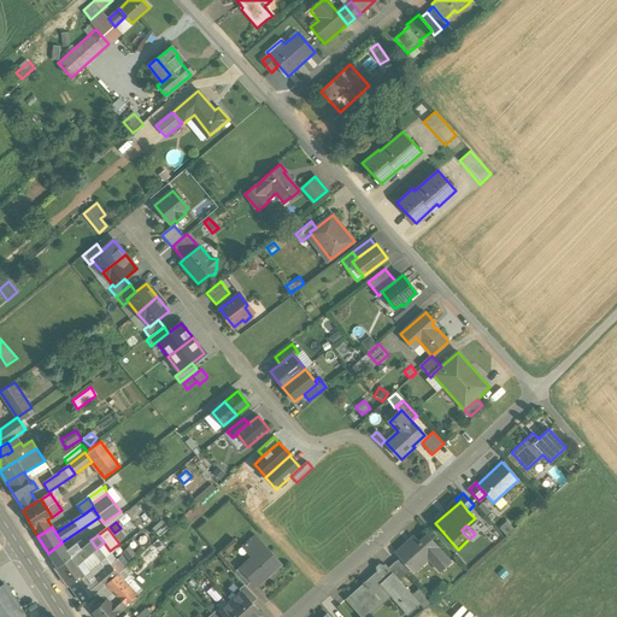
[(242,569),(241,570),(251,581),(256,586),(281,564),(254,535),(245,544),(256,557),(242,569)]
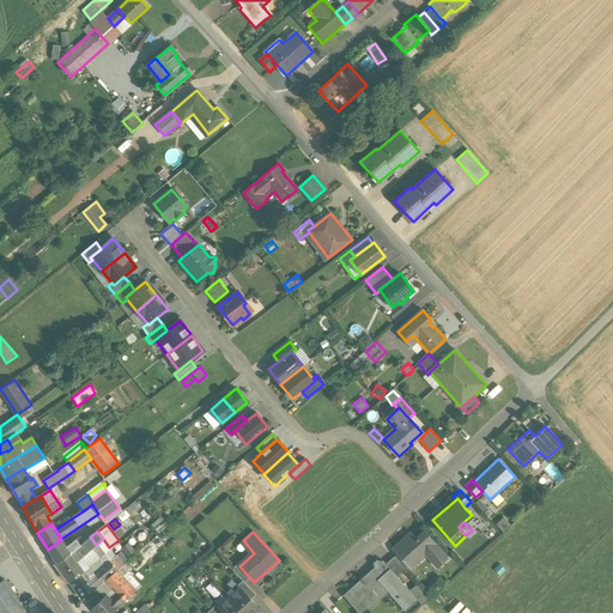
[(167,540),(161,533),(152,541),(159,547),(167,540)]
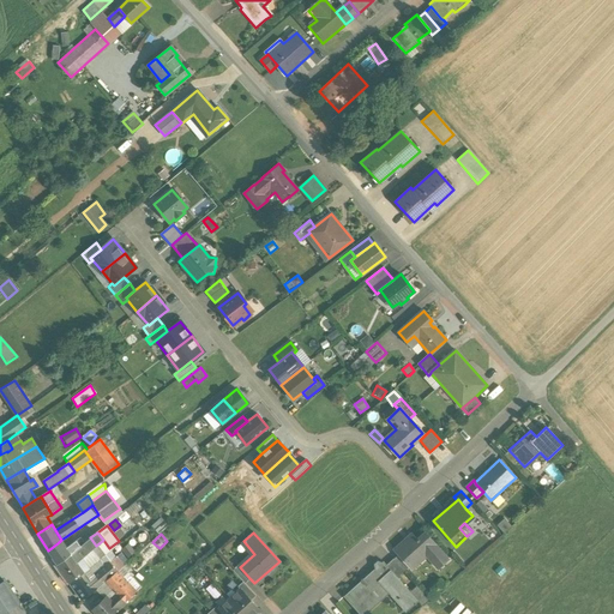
[(447,559),(426,534),(420,540),(419,539),(416,540),(411,534),(395,549),(398,554),(409,566),(417,559),(420,561),(427,555),(438,567),(447,559)]
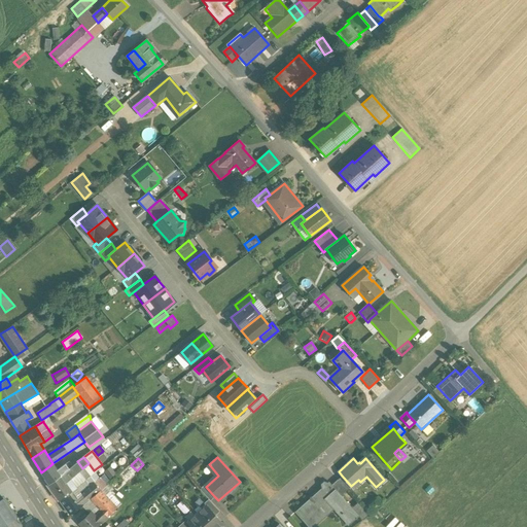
[(69,468),(61,475),(65,480),(68,477),(70,480),(79,471),(82,468),(77,461),(69,468)]
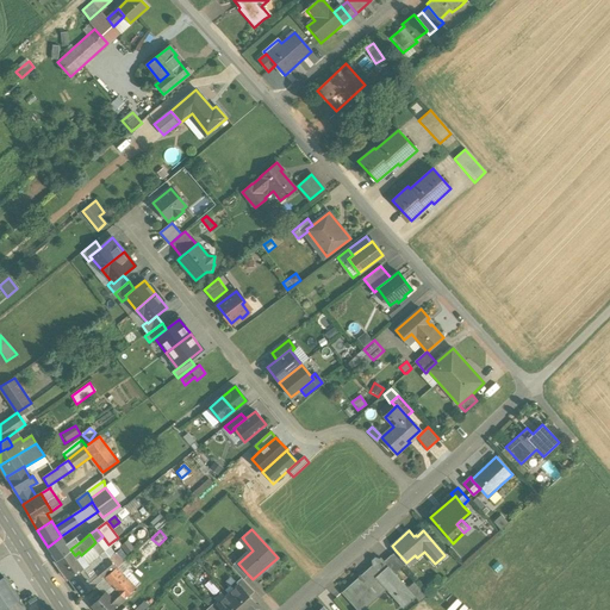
[(76,536),(63,546),(67,553),(70,549),(80,542),(76,536)]
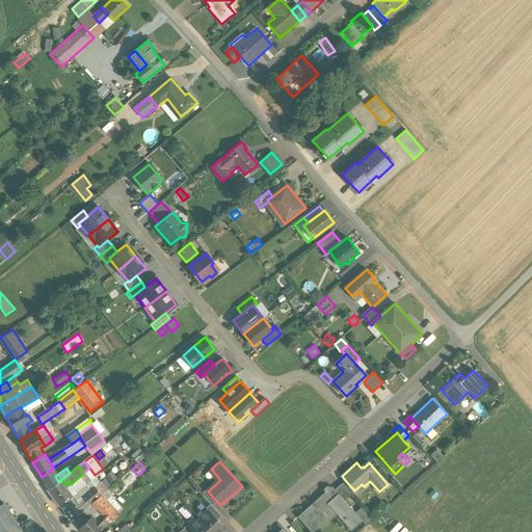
[(83,473),(80,476),(86,484),(97,477),(95,475),(89,468),(83,473)]
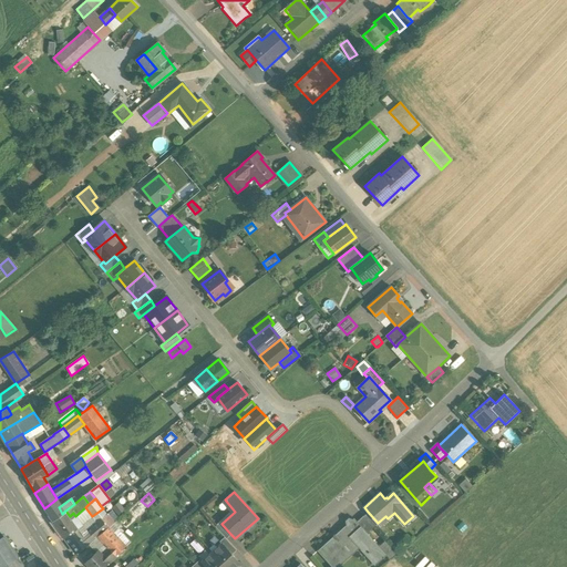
[(48,515),(59,507),(54,501),(44,508),(48,515)]
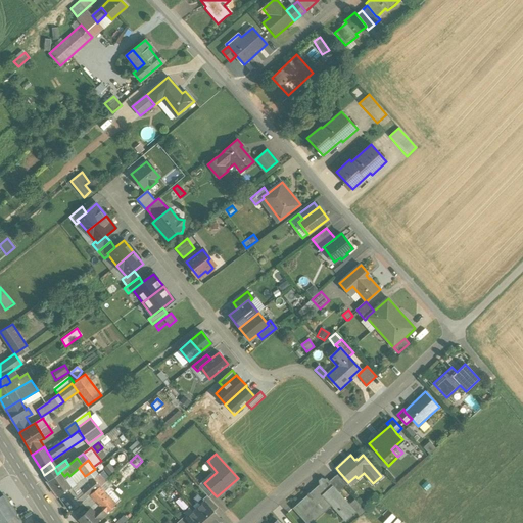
[(54,468),(44,475),(48,481),(57,474),(54,468)]
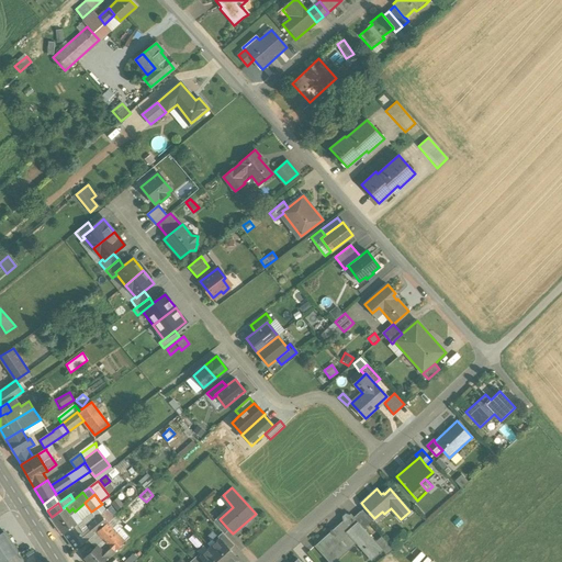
[(102,504),(91,512),(97,517),(100,515),(107,509),(102,504)]
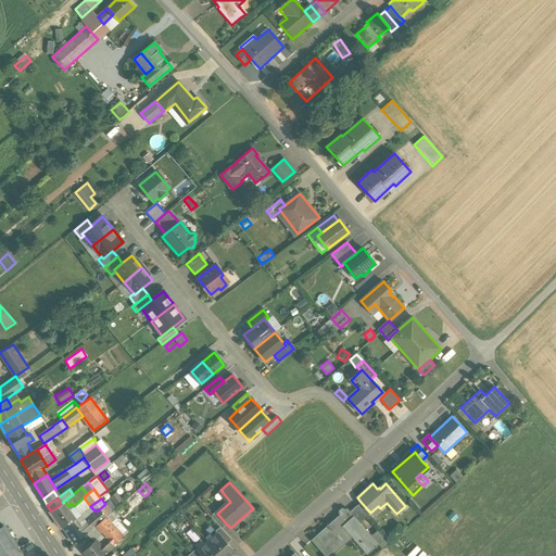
[(61,504),(51,512),(63,528),(76,518),(68,506),(64,501),(61,504)]
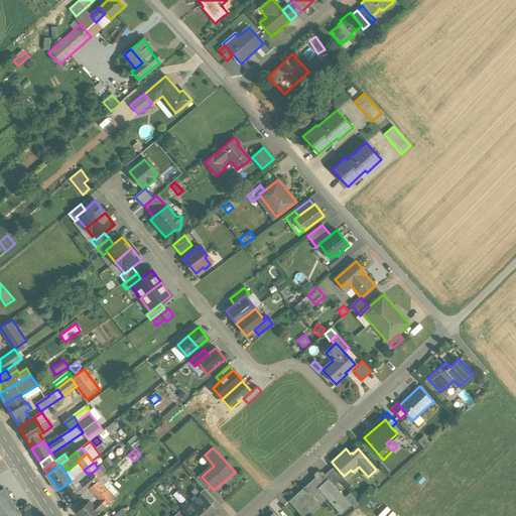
[(335,466),(331,470),(340,480),(344,476),(335,466)]
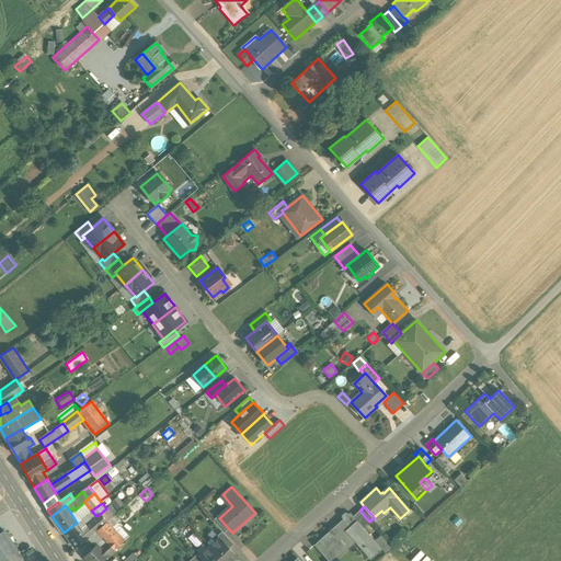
[(106,508),(100,514),(106,523),(111,518),(113,517),(106,508)]
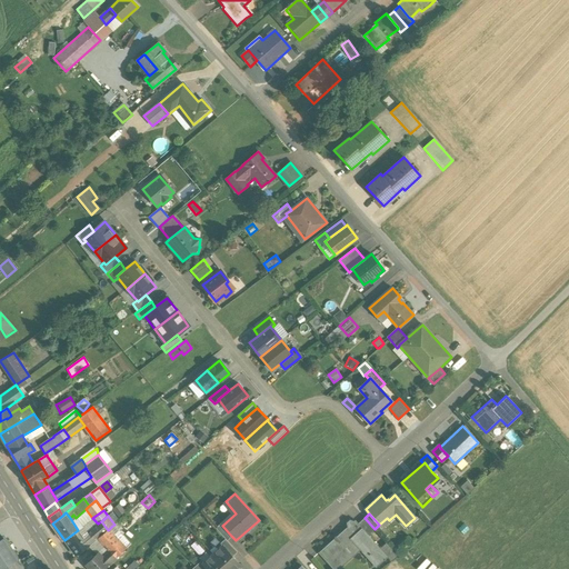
[(375,529),(365,518),(358,523),(357,525),(361,528),(368,535),(375,529)]
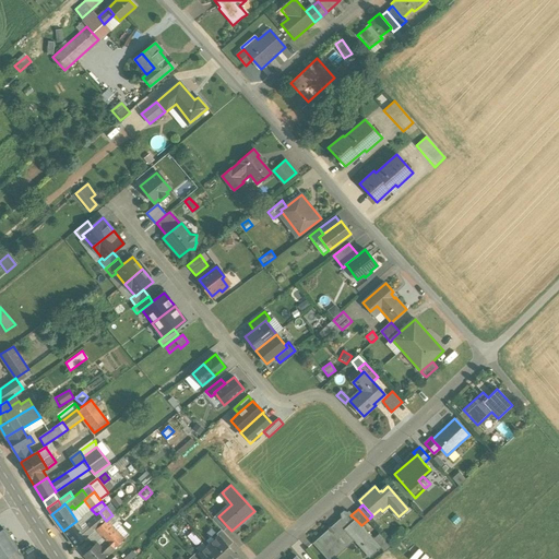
[(348,511),(347,512),(344,511),(341,513),(341,518),(340,519),(342,521),(343,521),(347,525),(355,519),(351,515),(352,514),(348,511)]
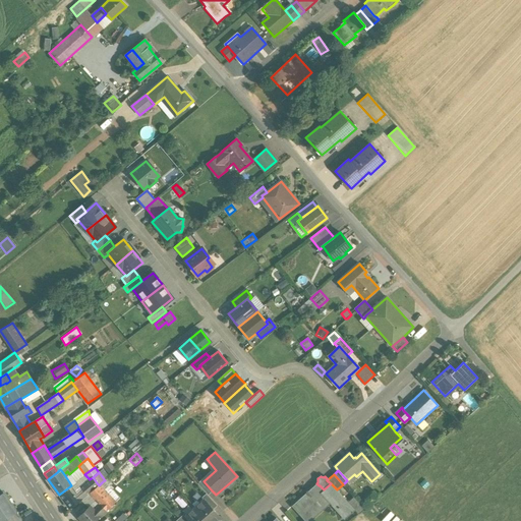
[(71,485),(59,495),(69,509),(81,500),(89,494),(99,485),(93,477),(90,479),(78,488),(79,489),(76,493),(71,485)]
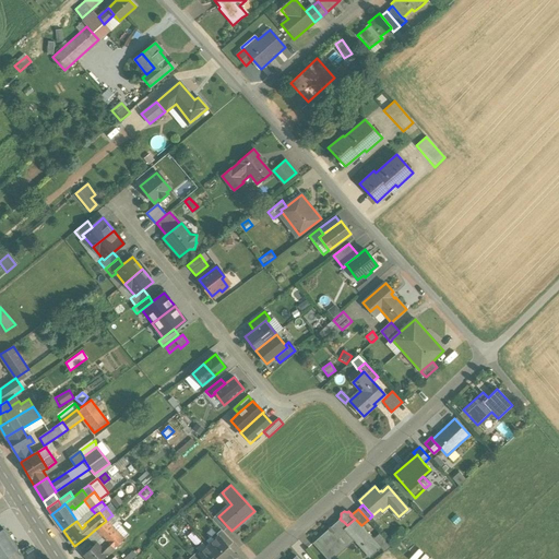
[(227,526),(218,516),(219,515),(217,513),(211,519),(222,530),(223,531),(227,526)]
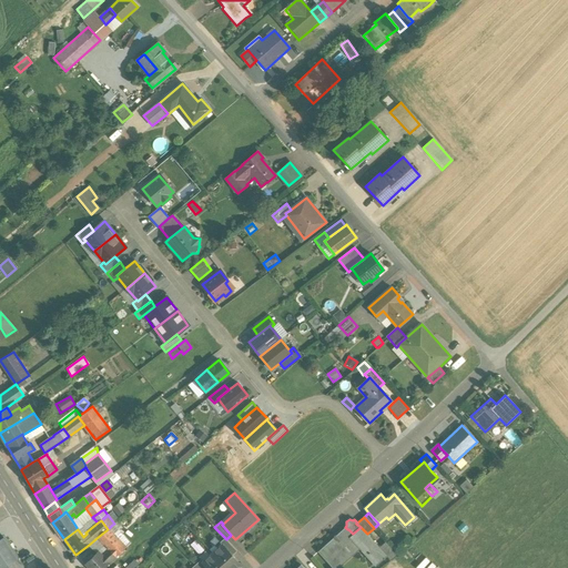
[(361,527),(353,534),(348,529),(347,529),(345,527),(317,551),(327,563),(335,555),(343,564),(359,549),(374,566),(386,556),(379,547),(367,534),(361,527)]
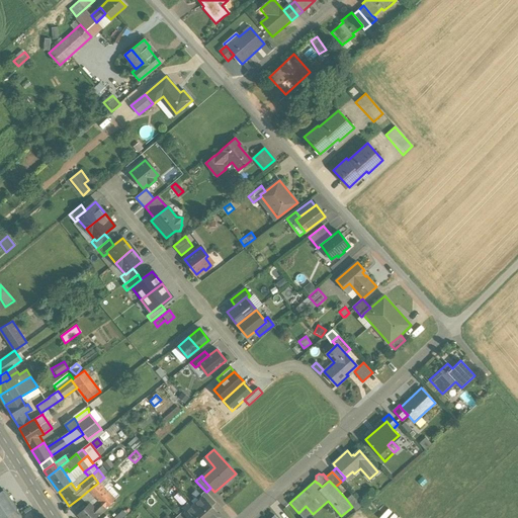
[(108,492),(98,483),(88,491),(98,501),(99,501),(108,492)]
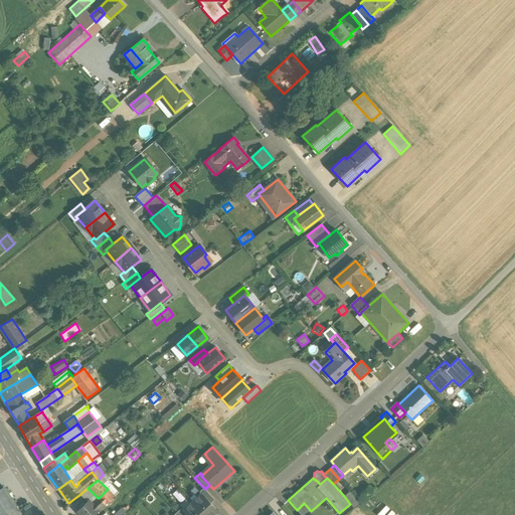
[(3,487),(0,488),(0,514),(4,514),(8,513),(7,512),(15,507),(3,487)]
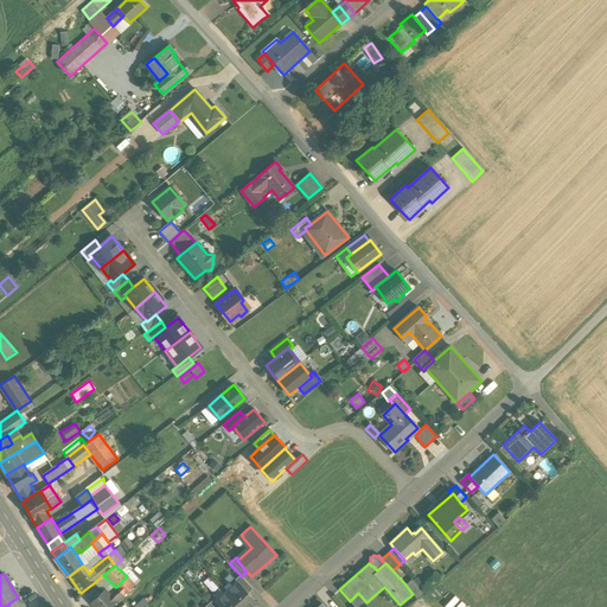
[(115,587),(103,575),(95,582),(103,590),(104,589),(109,593),(115,587)]
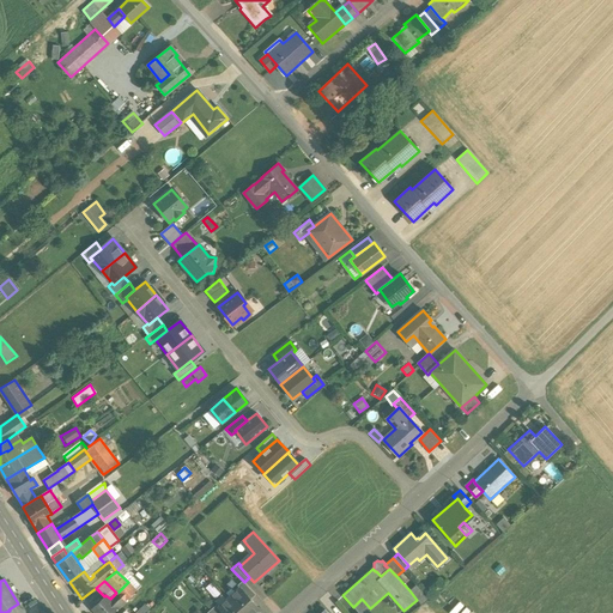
[(244,582),(243,581),(237,586),(240,588),(250,600),(255,595),(244,582)]
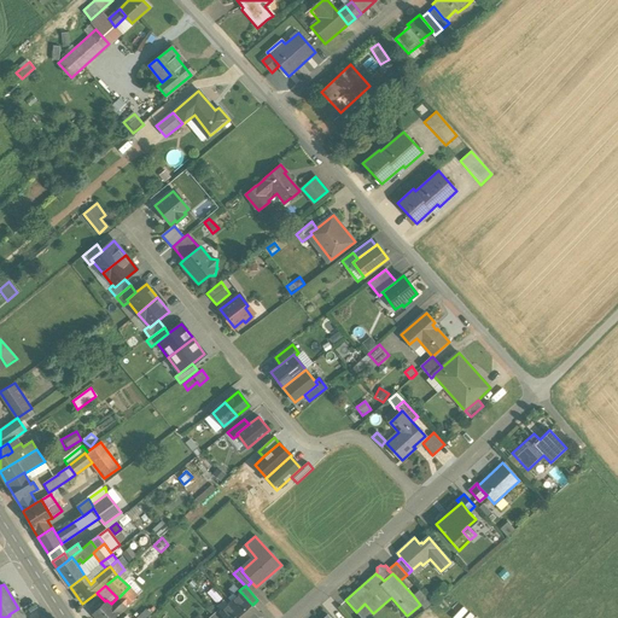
[(129,587),(118,598),(127,606),(136,596),(129,587)]
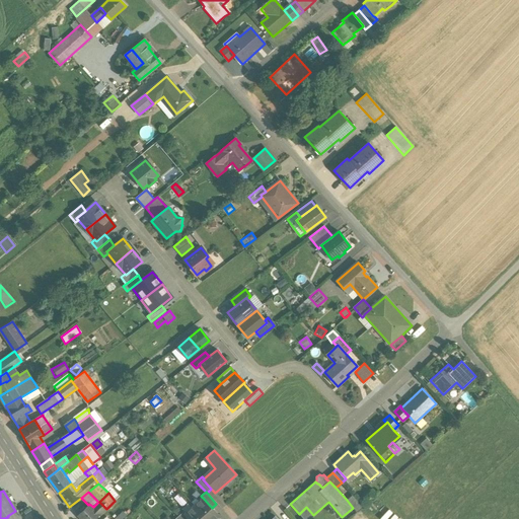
[(180,495),(175,498),(186,511),(190,507),(180,495)]
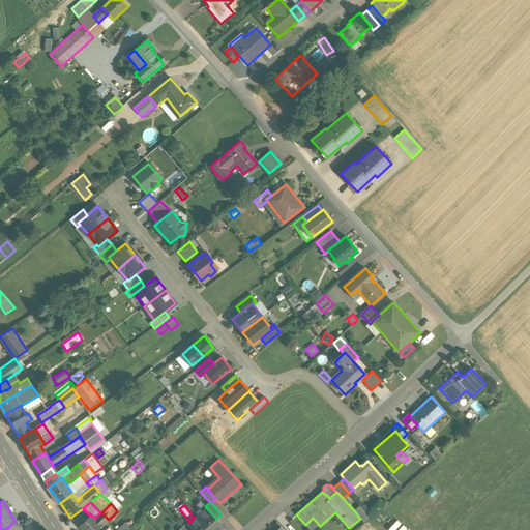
[(371,518),(359,505),(354,510),(360,519),(364,524),(371,518)]
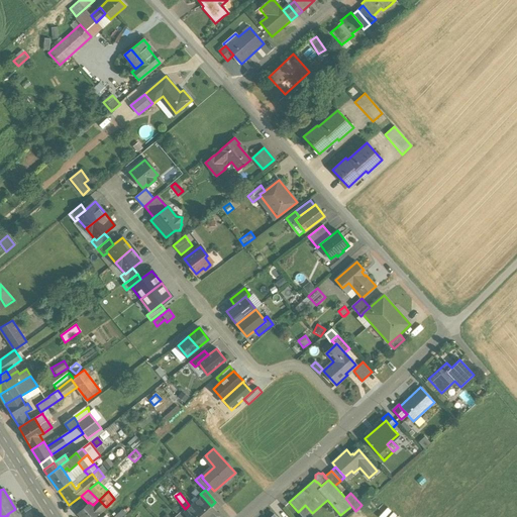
[(211,506),(202,496),(194,504),(205,516),(215,516),(219,514),(211,506)]
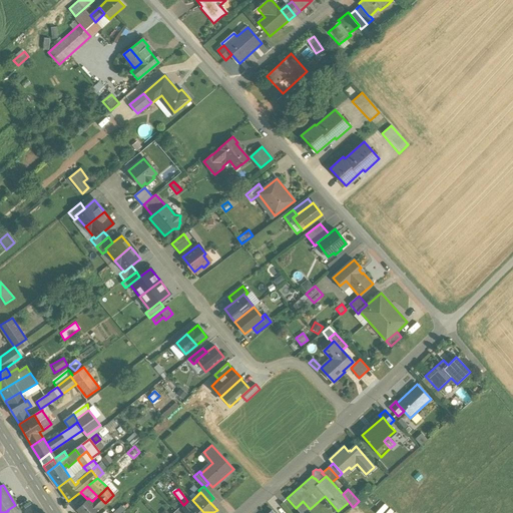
[(98,496),(97,496),(92,501),(99,509),(105,503),(98,496)]
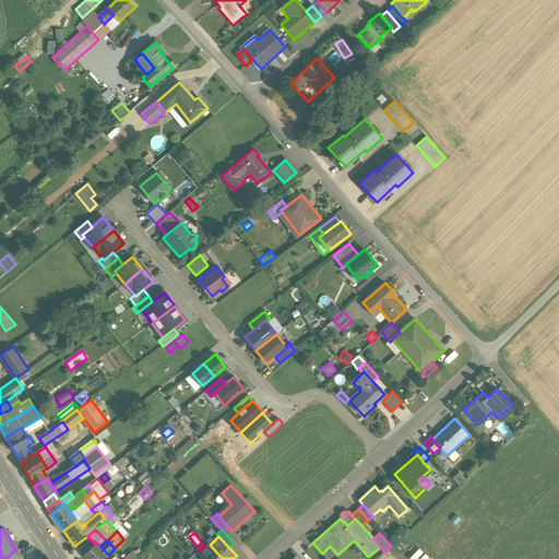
[(95,544),(84,555),(87,558),(103,558),(108,555),(100,546),(96,543),(95,544)]
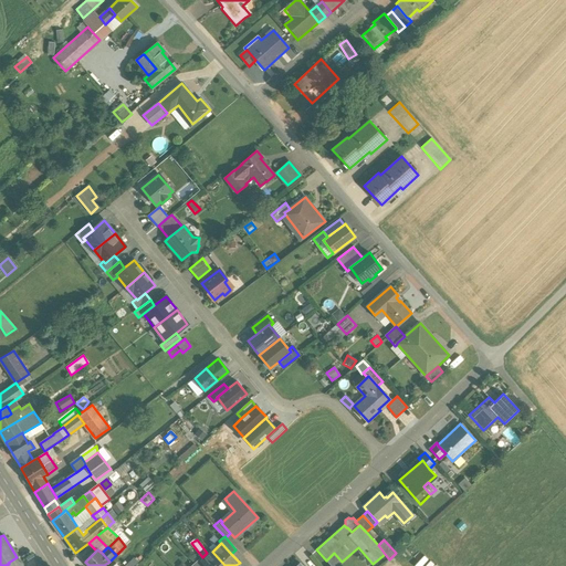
[(202,561),(207,565),(224,565),(212,552),(202,561)]
